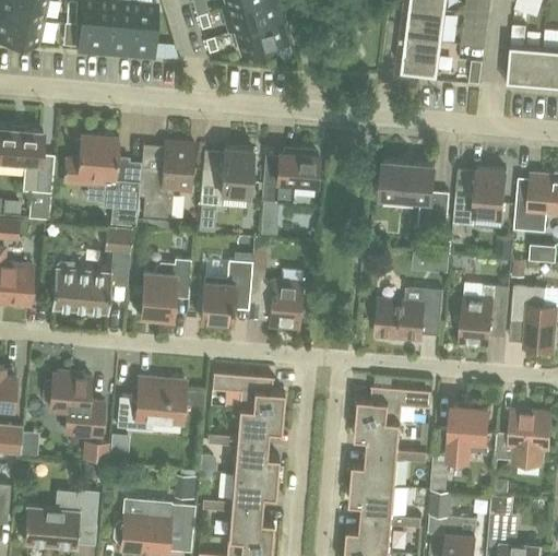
[(2,0),(0,12),(43,21),(46,0),(2,0)]
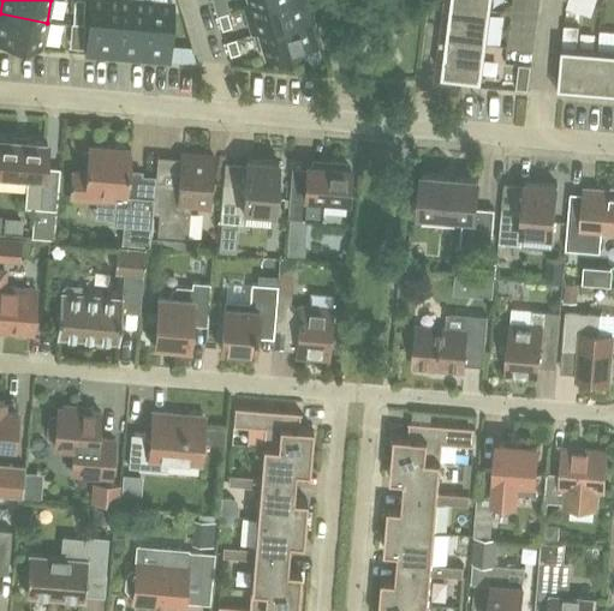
[(117,0),(90,0),(87,45),(114,47),(118,0),(117,0)]
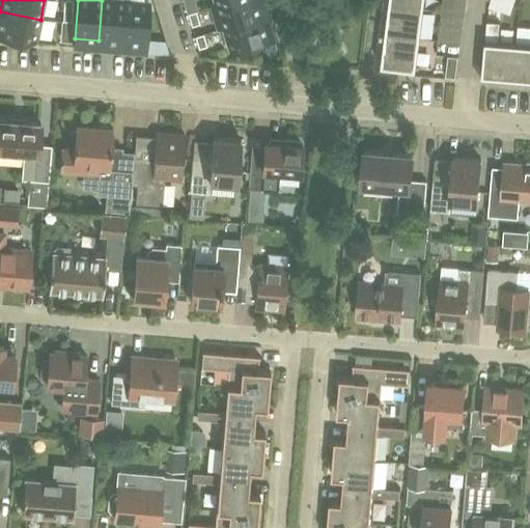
[(102,0),(99,40),(120,43),(124,2),(102,0)]
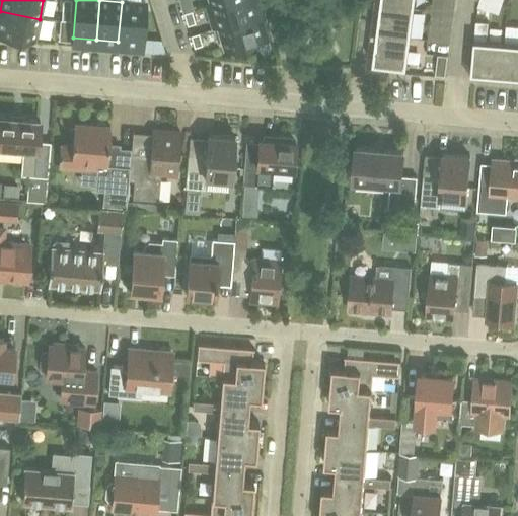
[(205,8),(205,9),(234,0),(207,0),(210,7),(205,8)]
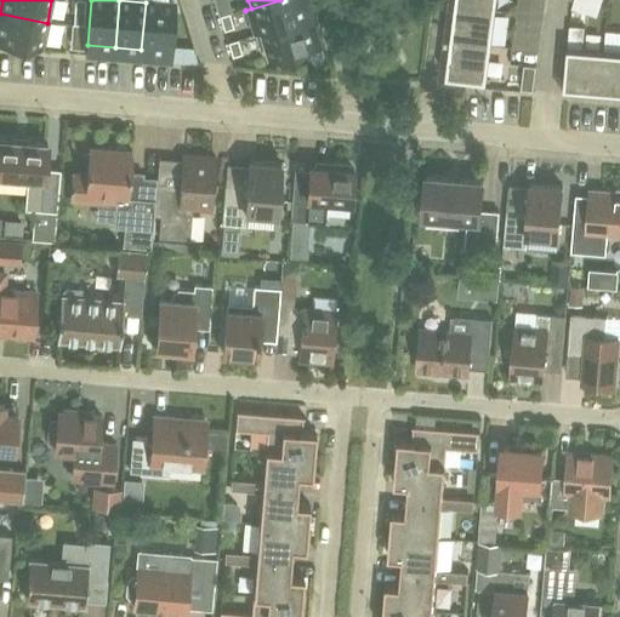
[(297,0),(280,0),(245,11),(254,35),(305,21),(297,0)]
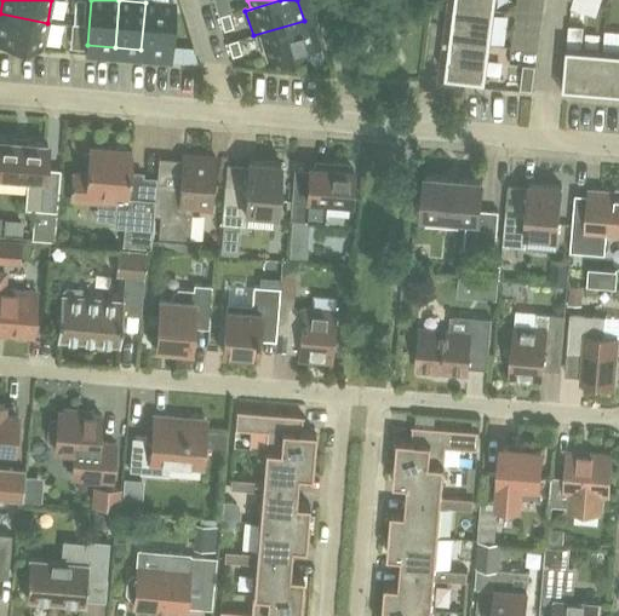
[(454,0),(454,7),(493,13),(494,0),(454,0)]
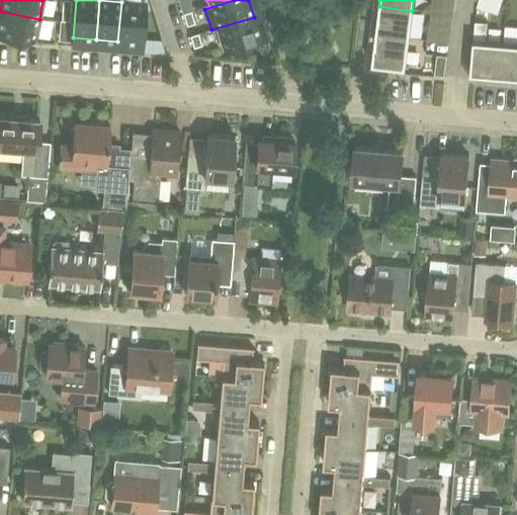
[(472,0),(470,8),(492,14),(496,0),(472,0)]
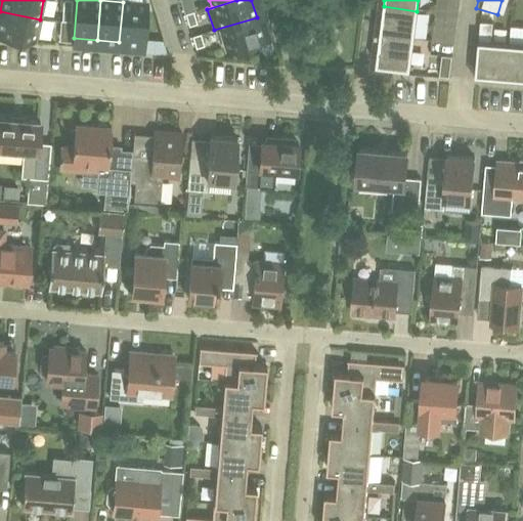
[(62,13),(71,14),(72,2),(62,1),(62,13)]
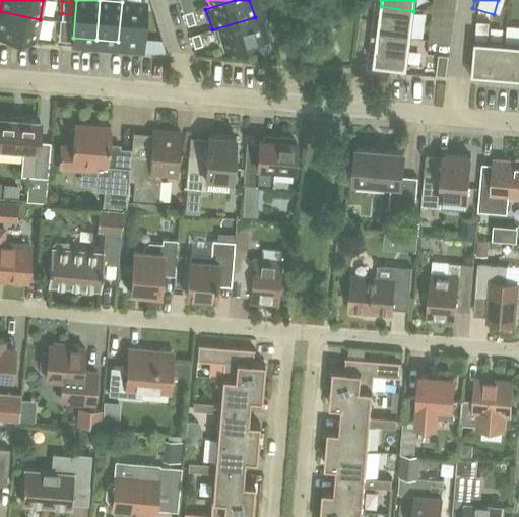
[(118,42),(141,44),(144,4),(122,2),(118,42)]
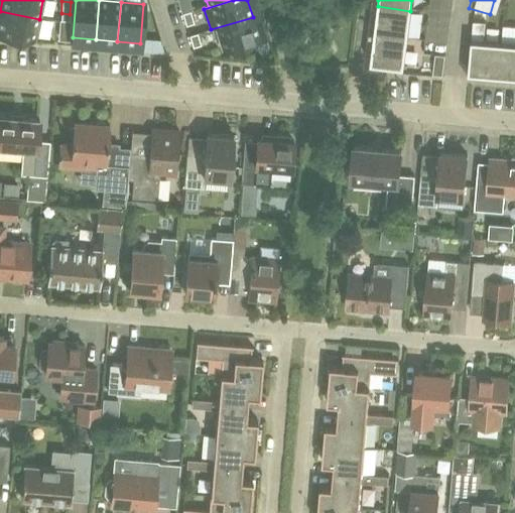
[(407,39),(410,11),(378,6),(374,35),(407,39)]
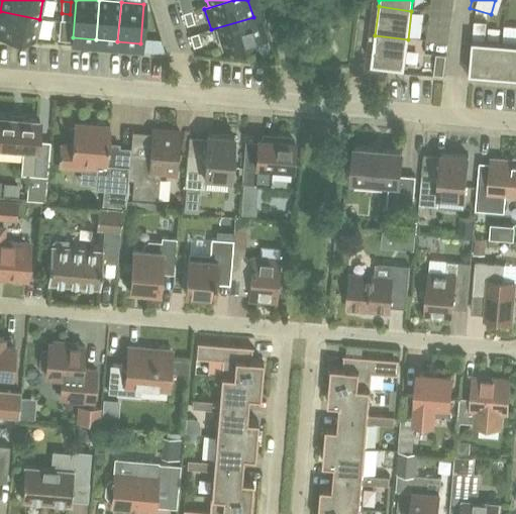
[(0,11),(0,33),(34,40),(39,19),(0,11)]
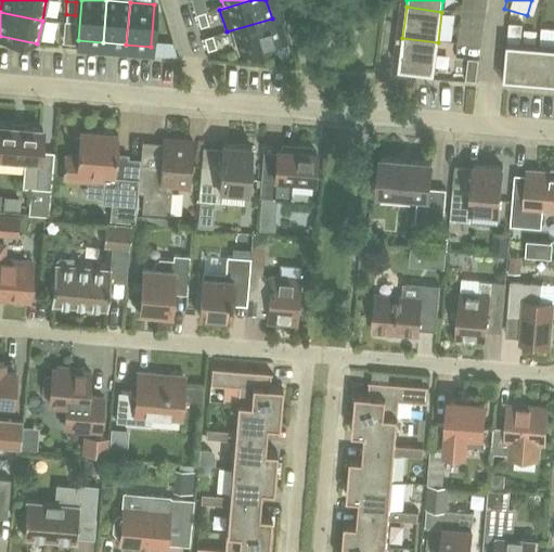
[(204,14),(196,16),(200,29),(208,27),(204,14)]
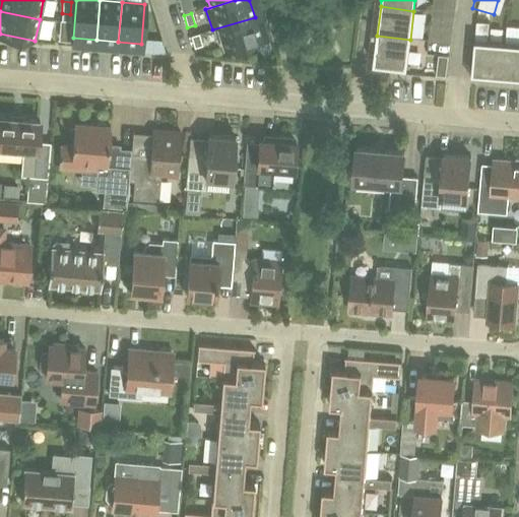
[(261,39),(255,17),(212,29),(212,30),(217,29),(223,51),(261,39)]
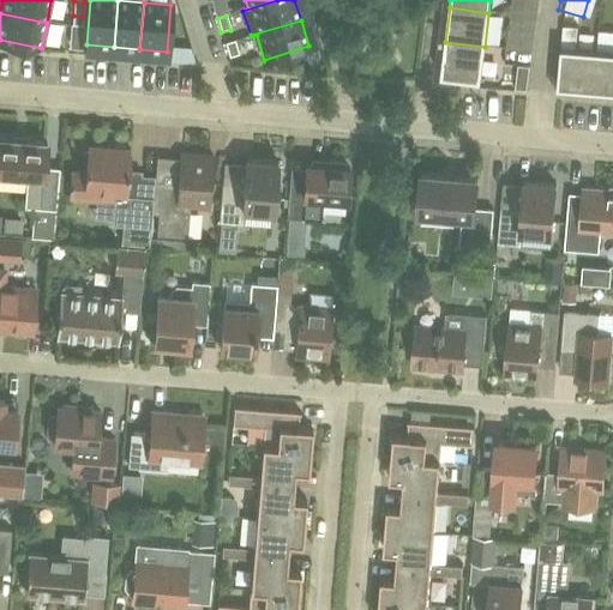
[(84,28),(71,26),(68,50),(82,52),(84,28)]
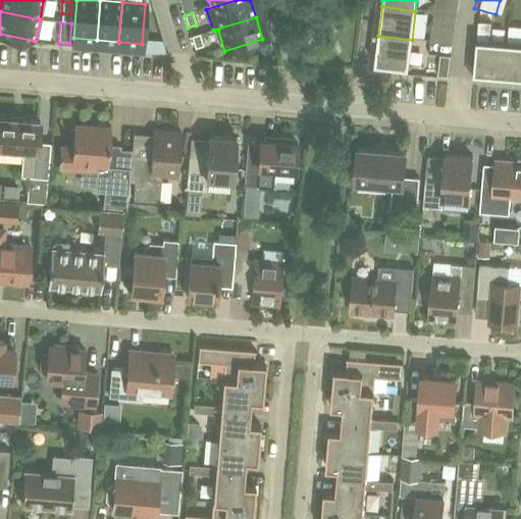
[(473,75),(504,79),(507,45),(488,43),(490,24),(478,23),(476,42),(473,75)]
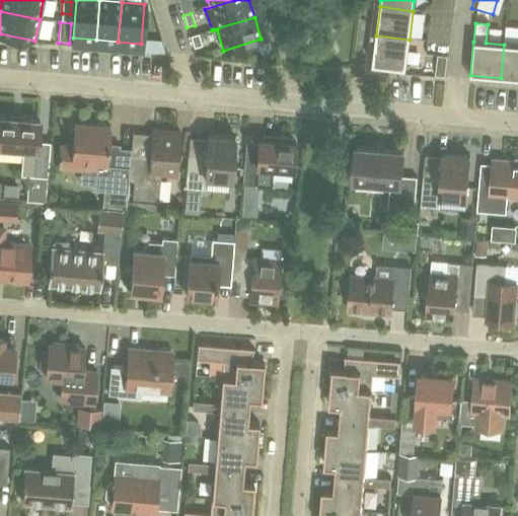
[(190,38),(194,49),(201,47),(198,34),(190,38)]
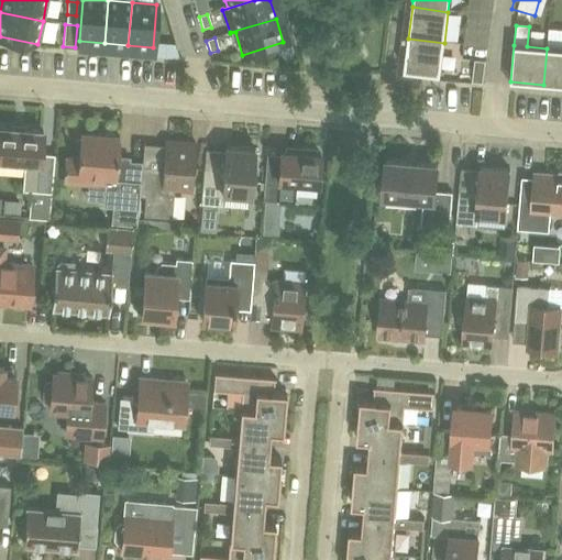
[(404,70),(440,76),(444,43),(408,39),(404,70)]
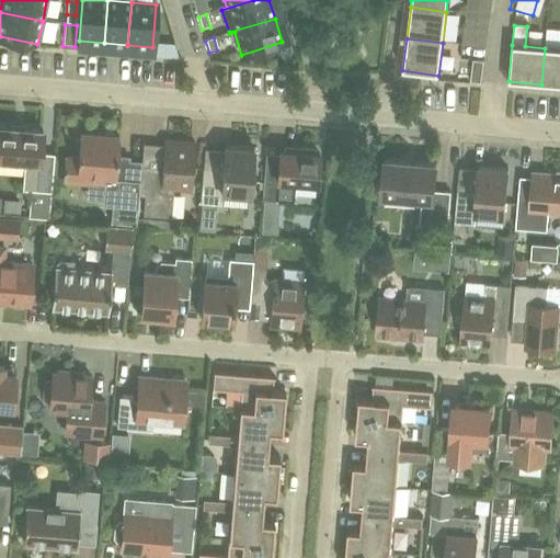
[(559,48),(545,48),(541,84),(559,86),(559,48)]
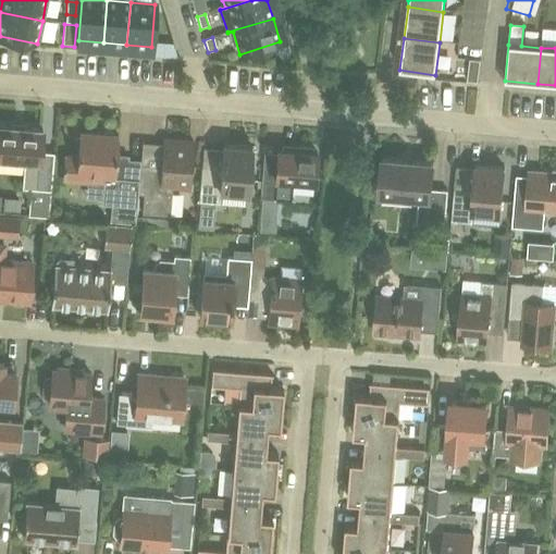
[(469,61),(467,83),(477,84),(480,63),(469,61)]
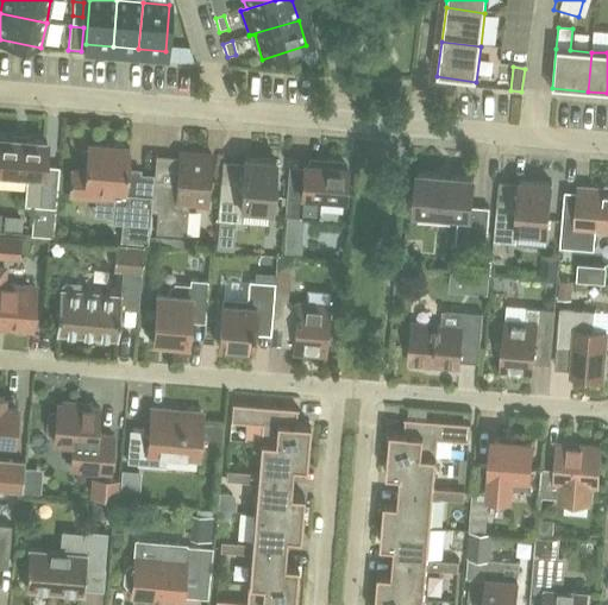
[(43,170),(43,168),(45,144),(0,139),(0,174),(26,177),(24,208),(55,210),(58,170),(57,170),(57,171),(43,170)]
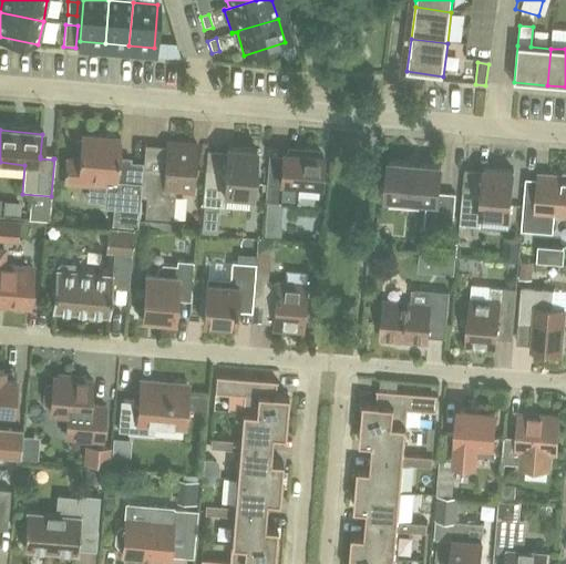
[(89,188),(89,186),(105,187),(103,209),(139,213),(141,185),(116,183),(120,141),(115,140),(113,137),(105,136),(104,140),(80,137),(80,142),(76,143),(76,151),(79,152),(78,162),(65,161),(65,160),(62,186),(63,186),(63,184),(88,186),(88,188),(89,188)]
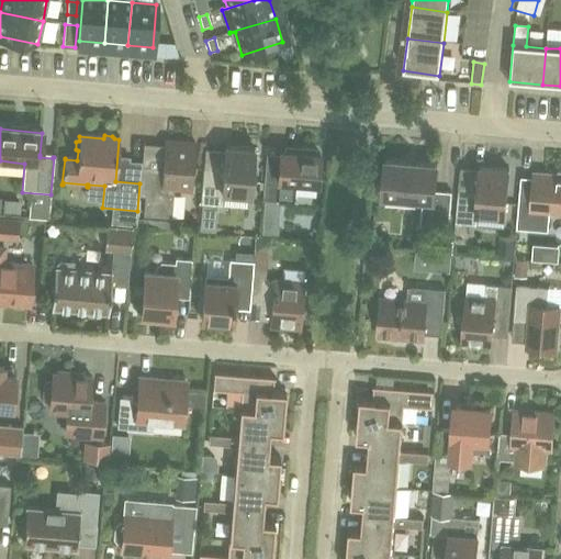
[(165,143),(164,147),(161,171),(143,169),(144,146),(143,146),(138,198),(144,198),(143,217),(171,220),(174,190),(191,192),(194,146),(165,143)]
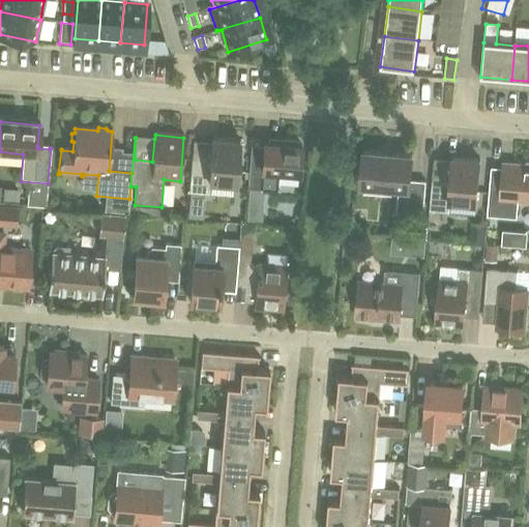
[(211,140),(211,144),(210,163),(192,160),(188,194),(189,194),(204,196),(208,196),(209,183),(235,185),(239,142),(211,140)]
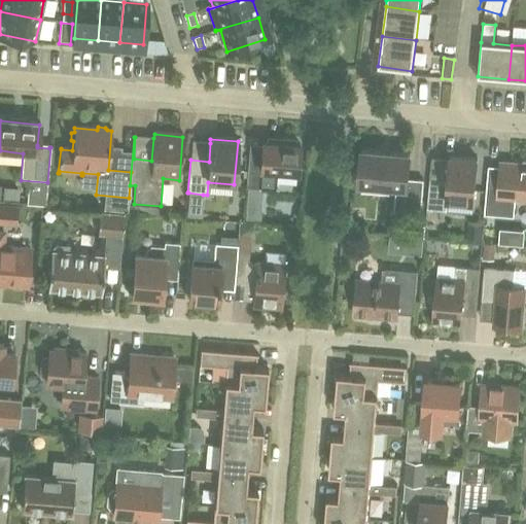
[(261,143),(261,147),(259,166),(247,165),(245,189),(275,191),(277,172),(297,174),(300,146),(294,146),(294,142),(282,141),(281,145),(261,143)]
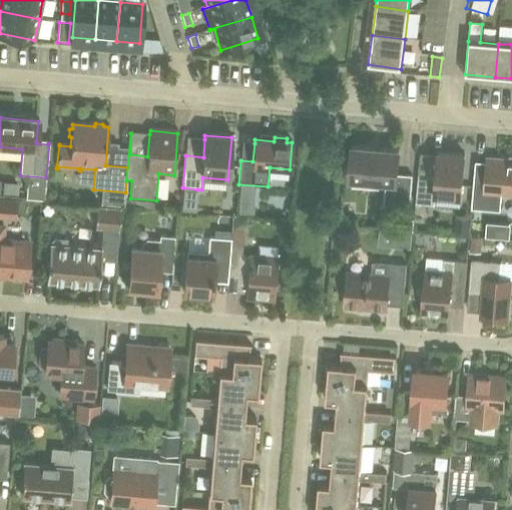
[(397,176),(399,151),(381,150),(381,149),(380,148),(379,150),(371,149),(371,148),(370,148),(370,149),(352,147),(349,180),(386,183),(384,206),(409,208),(412,177),(397,176)]
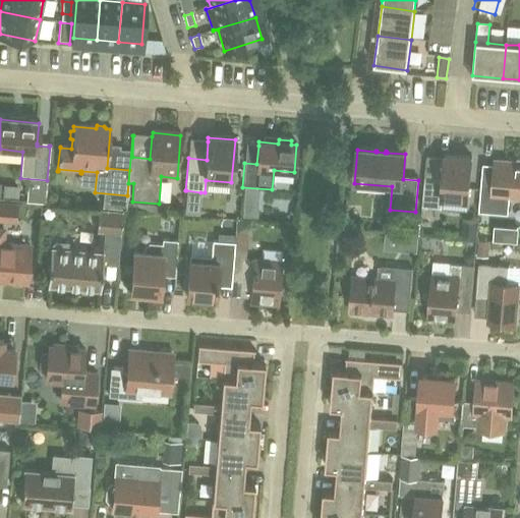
[(445,157),(444,160),(443,179),(425,178),(426,158),(421,209),(441,211),(442,199),(468,202),(471,160),(445,157)]
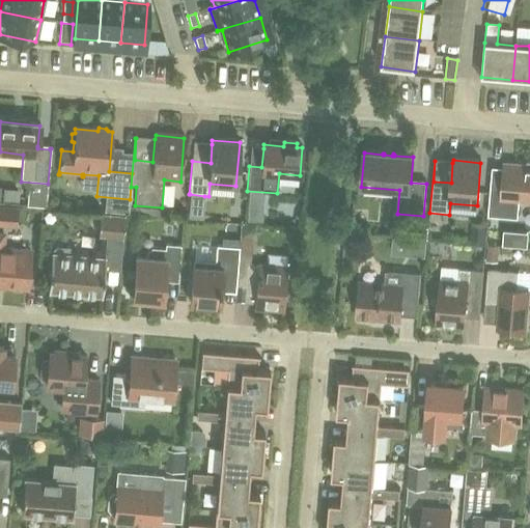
[(503,189),(491,188),(487,218),(518,220),(519,203),(529,204),(529,163),(527,163),(526,167),(505,165),(503,189)]
